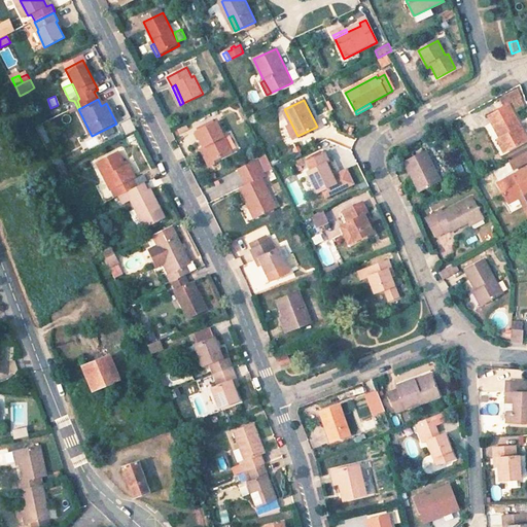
[(526,140),(526,137),(510,105),(490,116),(501,137),(508,151),(526,140)]
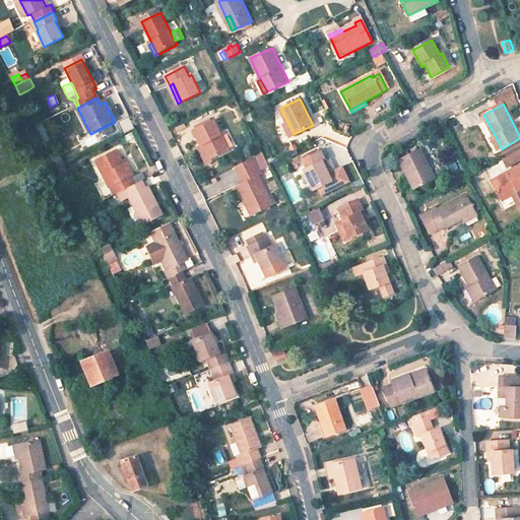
[(204,145),(211,159),(231,149),(215,121),(195,131),(202,145),(204,145)]
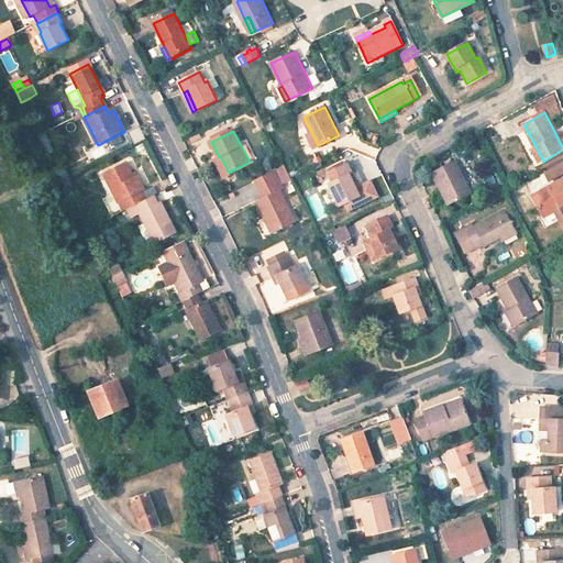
[(202,140),(200,134),(190,140),(192,144),(202,140)]
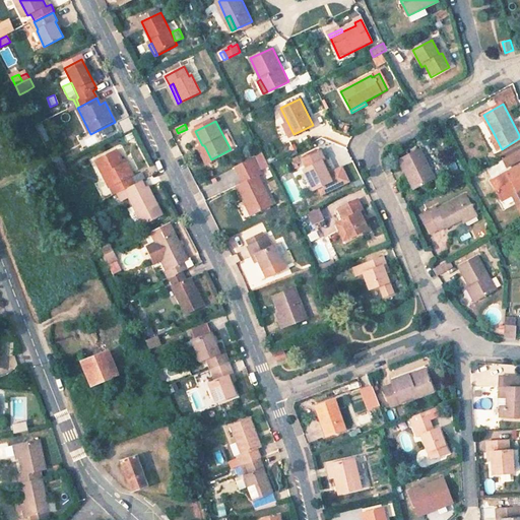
[(492,137),(499,150),(502,149),(495,135),(492,137)]
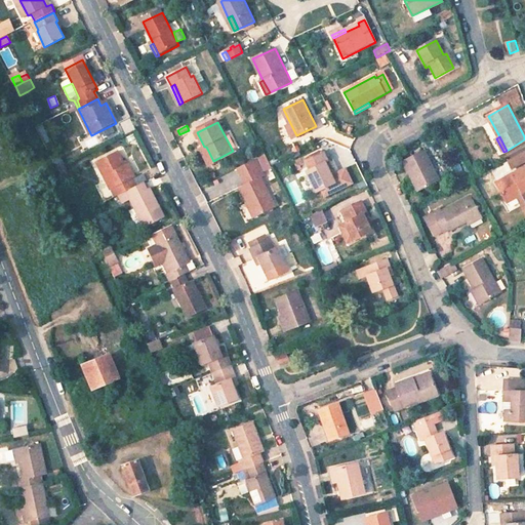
[(202,148),(209,163),(213,161),(206,147),(204,147),(202,148)]
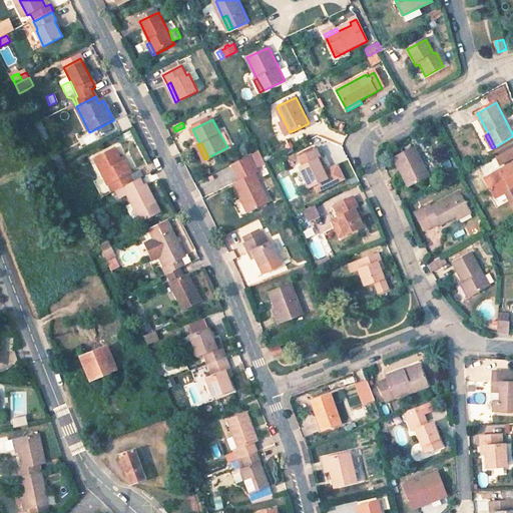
[(405,173),(411,186),(429,178),(415,147),(402,153),(396,156),(394,157),(402,174),(405,173)]
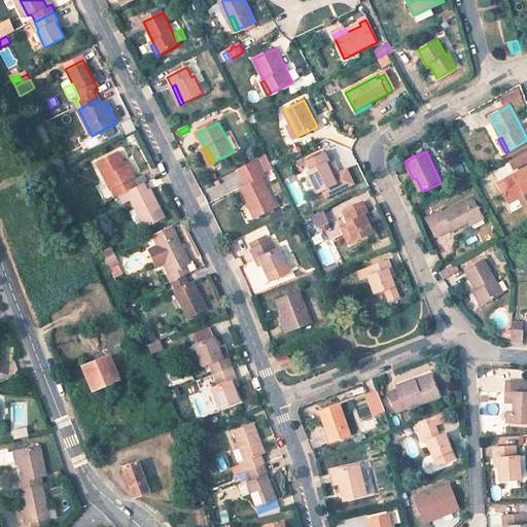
[(519,167),(526,162),(526,151),(515,159),(519,167)]
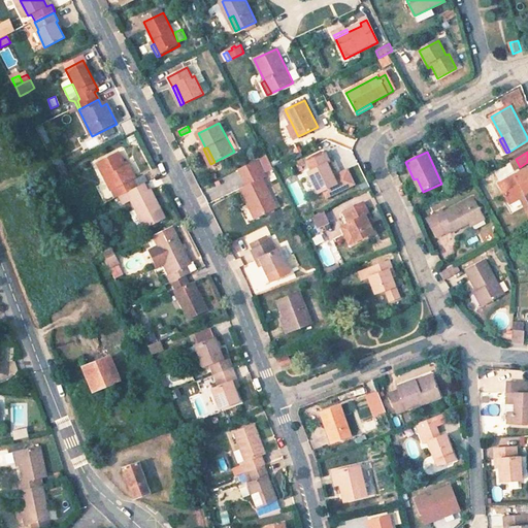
[(327,153),(308,162),(312,171),(310,172),(320,193),(325,191),(328,197),(356,184),(349,170),(335,176),(328,164),(332,162),(327,153)]
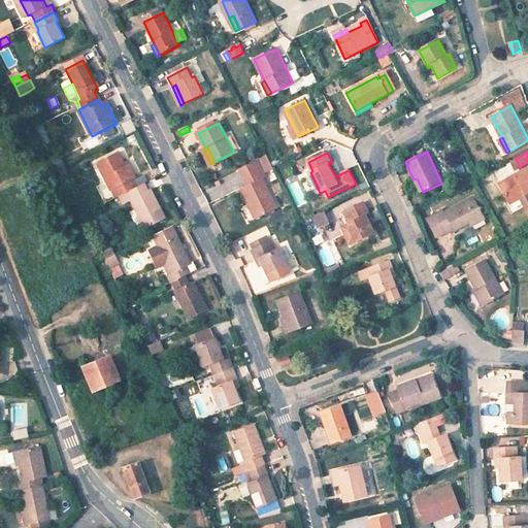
[(122,155),(100,166),(114,193),(118,192),(122,199),(139,190),(135,183),(138,180),(132,168),(128,169),(122,155)]
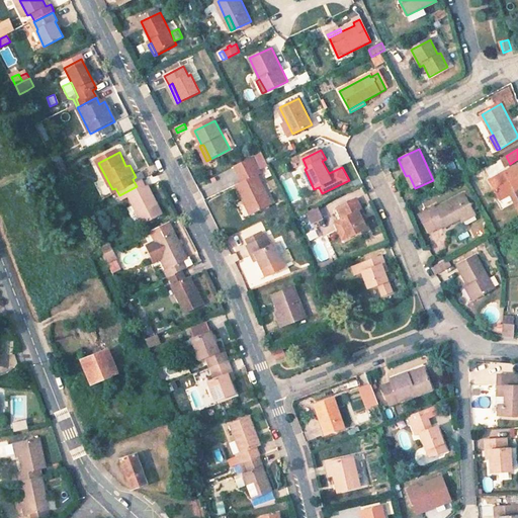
[(263,153),(257,156),(260,164),(266,161),(263,153)]
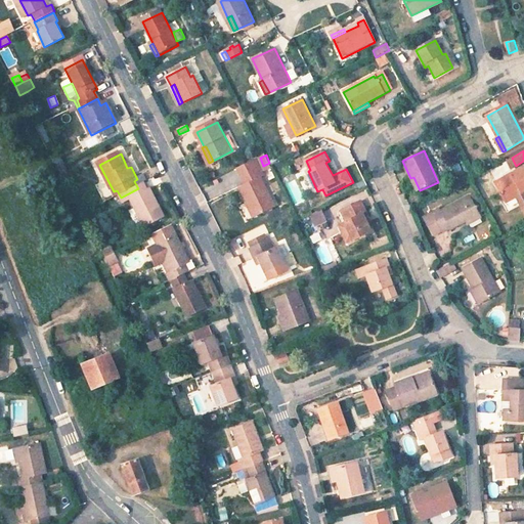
[(257,160),(239,169),(249,187),(246,188),(253,203),(260,217),(277,209),(263,179),(266,177),(257,160)]
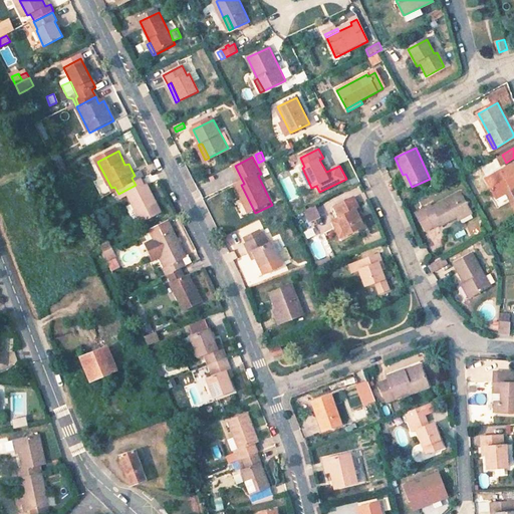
[(513,164),(487,179),(497,197),(507,191),(513,188),(513,187),(513,164)]
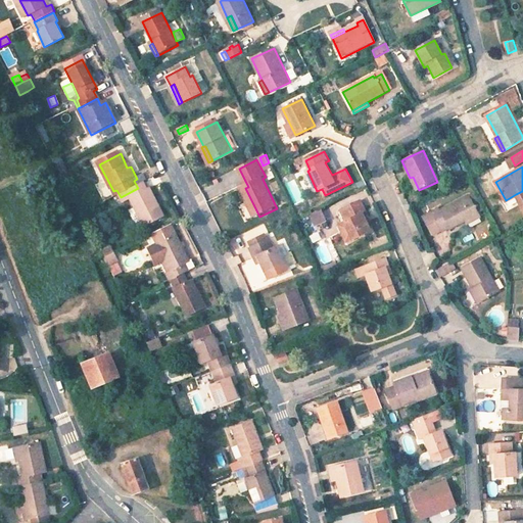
[(129,193),(146,227),(165,218),(151,190),(148,191),(145,185),(129,193)]
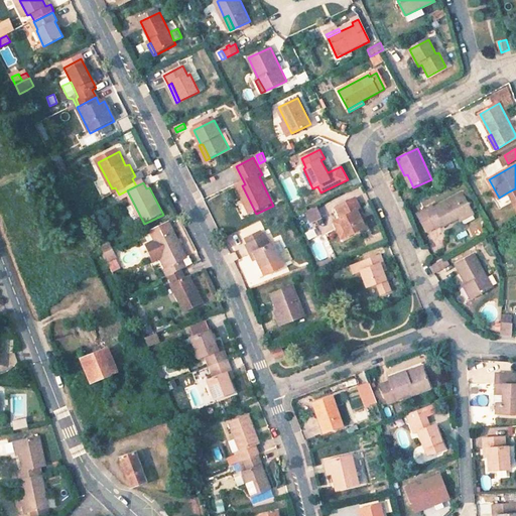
[(442,225),(457,217),(471,210),(461,191),(432,206),(431,204),(425,208),(435,226),(441,223),(442,225)]
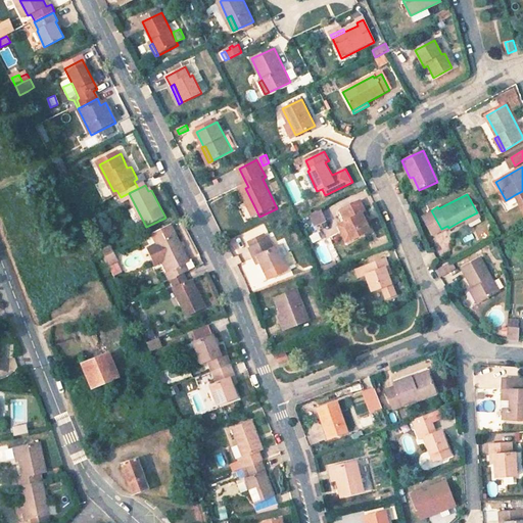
[(344,222),(352,238),(370,230),(367,224),(365,220),(368,219),(360,201),(340,209),(346,221),(344,222)]
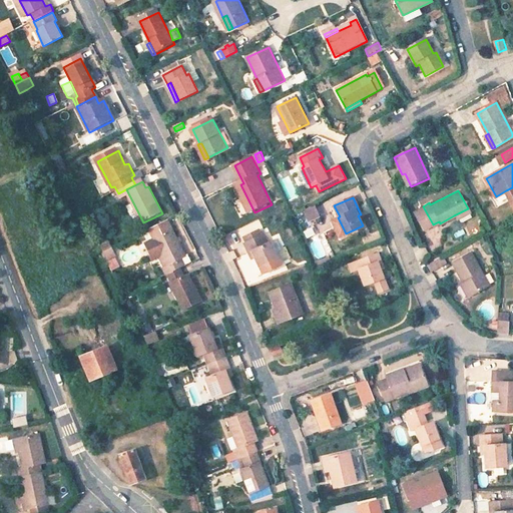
[(254,212),(247,198),(243,199),(250,214),(254,212)]
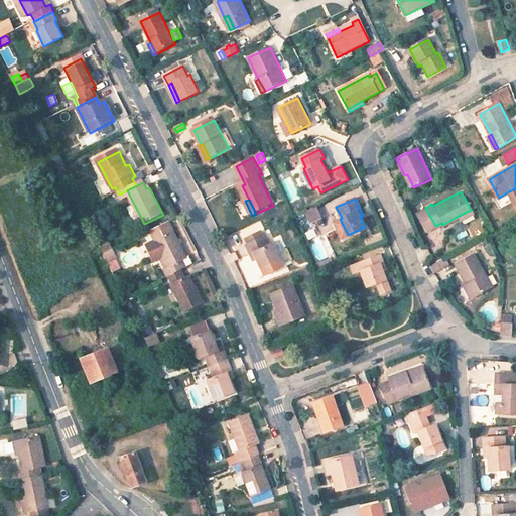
[(316,207),(304,212),(310,224),(321,218),(316,207)]
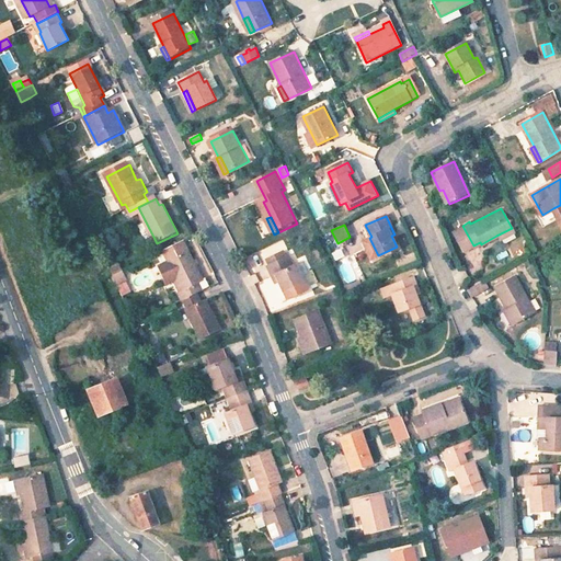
[(499,239),(513,231),(512,228),(496,236),(499,239)]
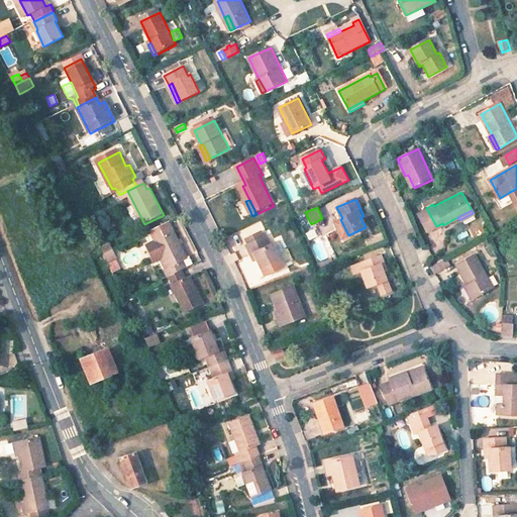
[(340,219),(333,222),(341,239),(348,235),(340,219)]
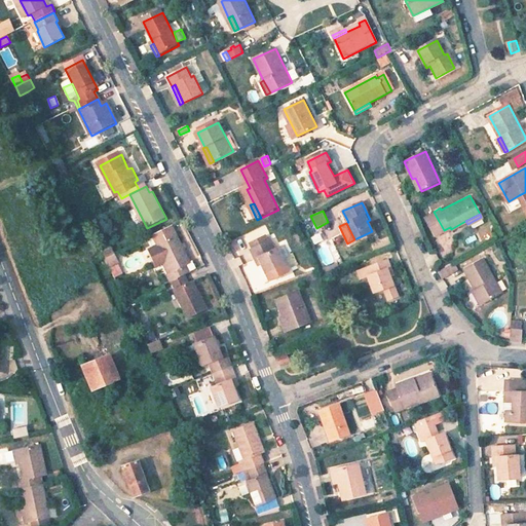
[(172,228),(154,237),(157,243),(172,271),(166,274),(170,282),(184,274),(189,271),(185,264),(190,262),(175,234),(172,228)]
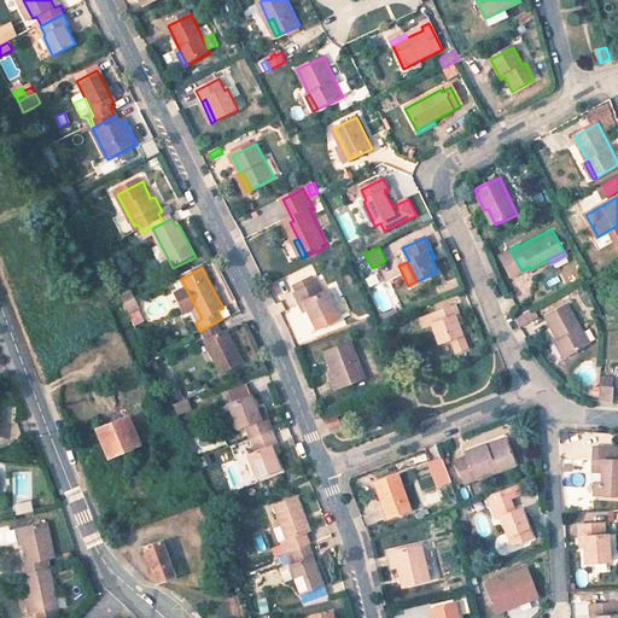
[(318,285),(315,279),(298,287),(301,292),(318,285)]
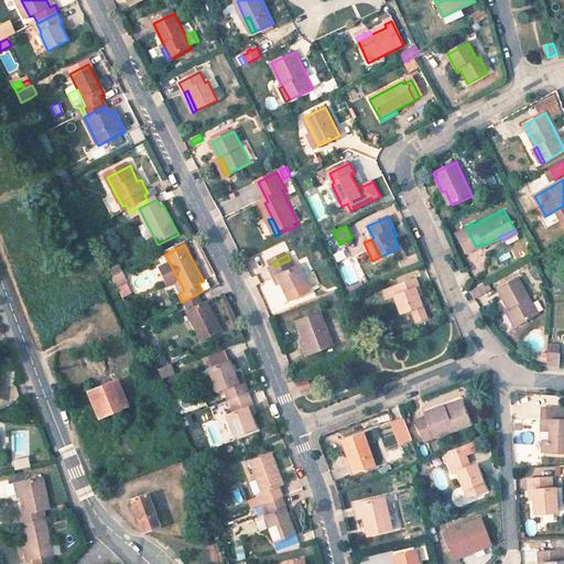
[(274,267),(272,268),(277,278),(280,277),(283,284),(294,307),(315,299),(300,267),(296,268),(292,259),(290,260),(274,267)]
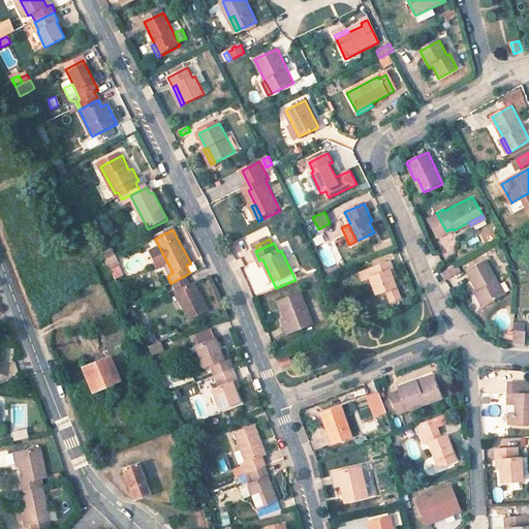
[(327,247),(318,251),(327,267),(336,261),(327,247)]
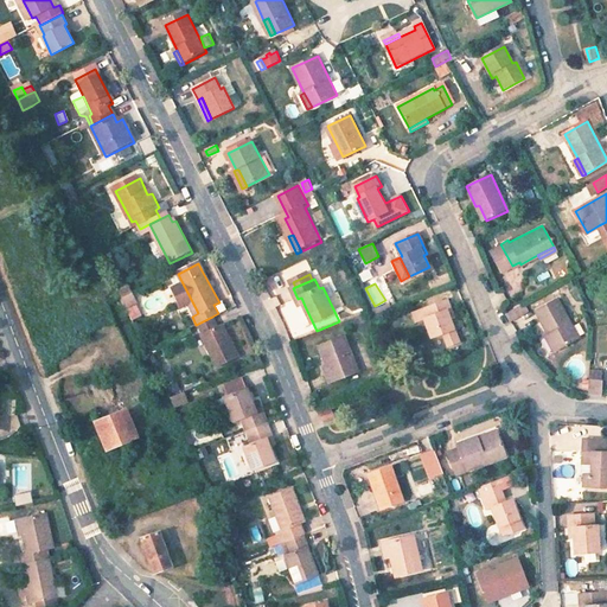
[(131,311),(142,305),(141,302),(138,295),(133,298),(127,301),(131,311)]
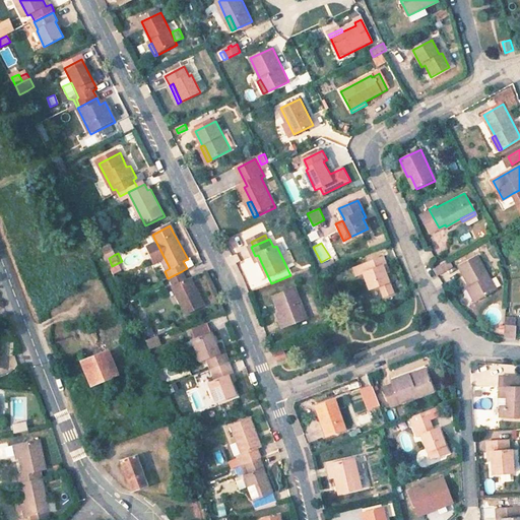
[(496,288),(478,255),(458,265),(469,285),(476,299),(496,288)]
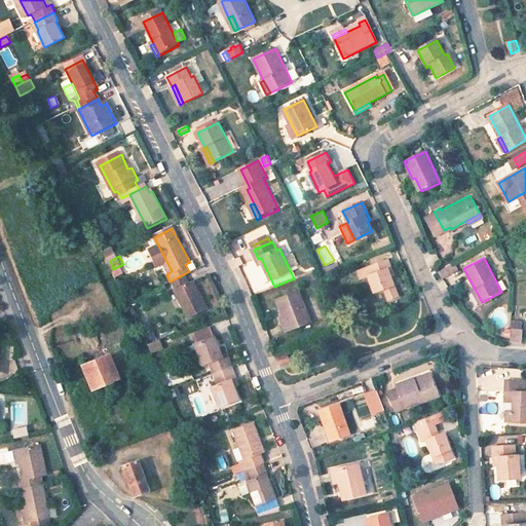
[(368,276),(375,293),(385,290),(389,300),(399,296),(390,277),(387,269),(390,267),(387,260),(369,267),(372,275),(368,276)]
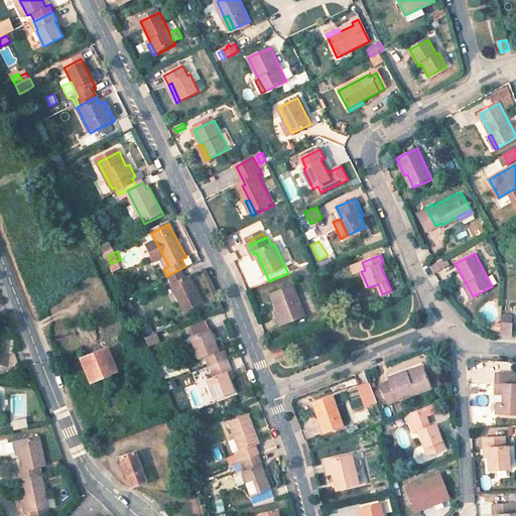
[(434,270),(452,262),(448,256),(431,264),(434,270)]
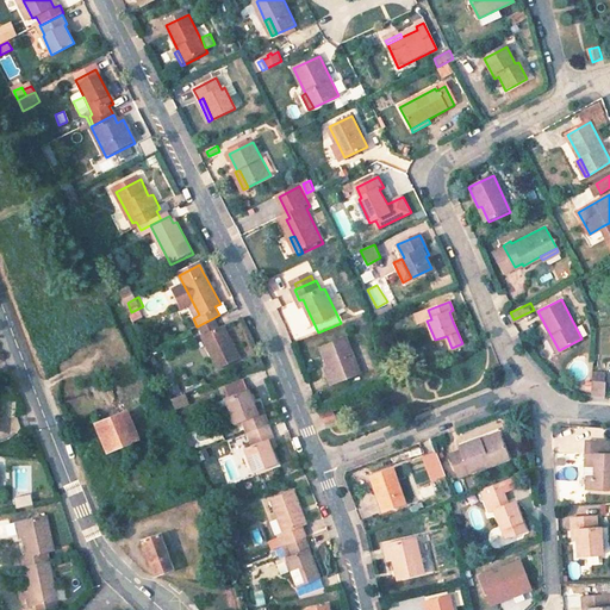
[(200,335),(217,368),(240,358),(222,324),(217,327),(213,318),(197,327),(201,335),(200,335)]
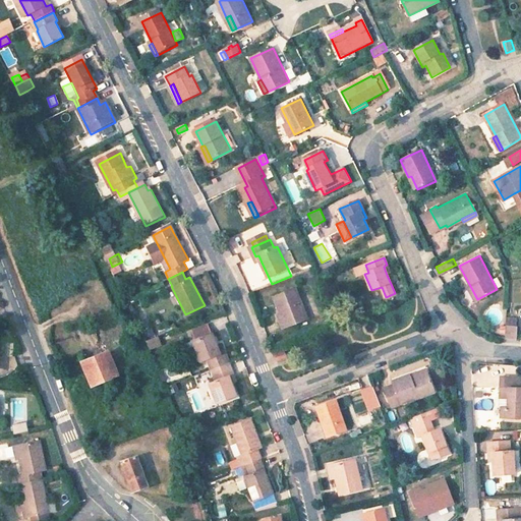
[(466,288),(473,301),(477,299),(470,286),(466,288)]
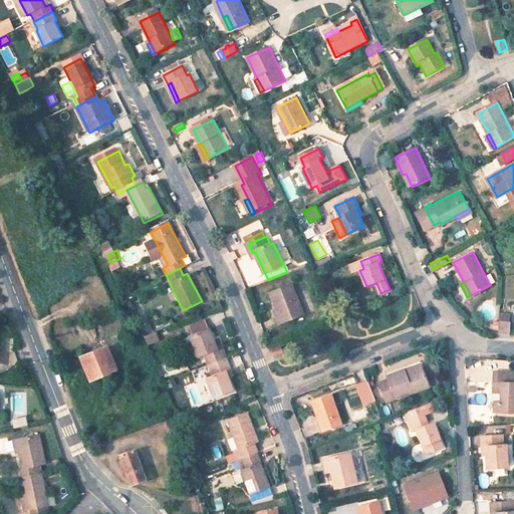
[(303,316),(292,284),(270,292),(277,310),(278,315),(276,315),(279,324),(303,316)]
